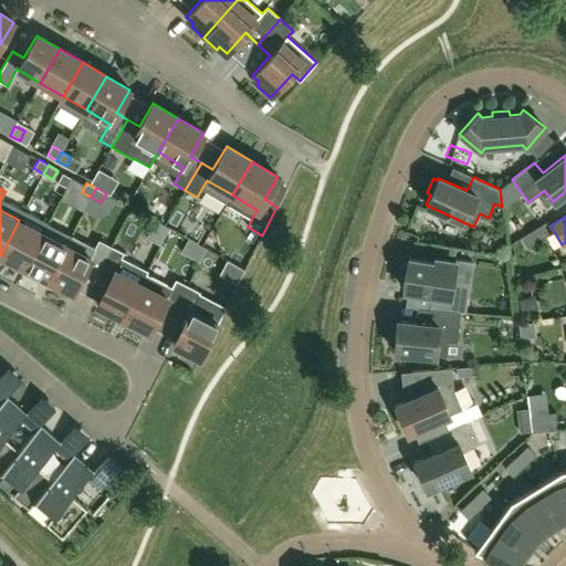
[(25,268),(43,232),(19,220),(1,255),(25,268)]
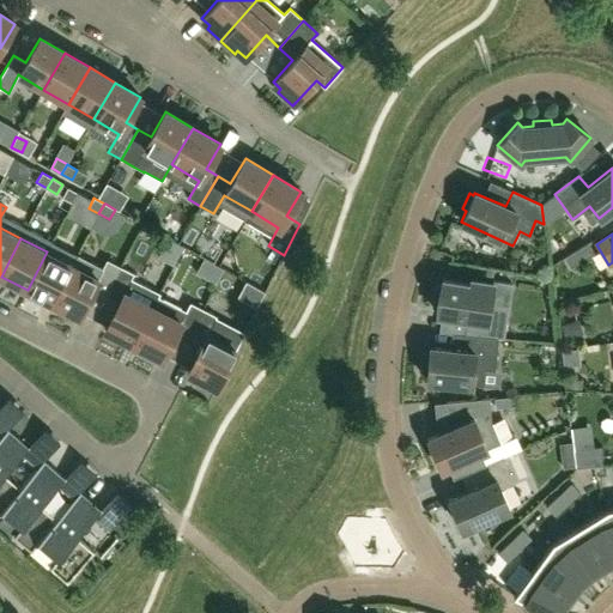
[(53,303),(72,265),(47,252),(28,290),(53,303)]
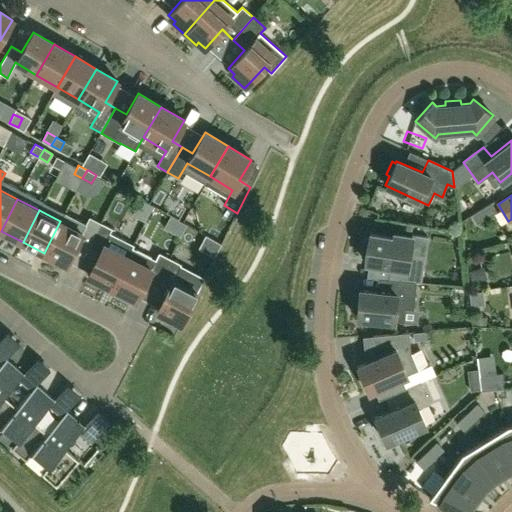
[(88,248),(101,223),(89,217),(85,224),(78,220),(74,228),(60,221),(44,253),(66,264),(77,243),(88,248)]
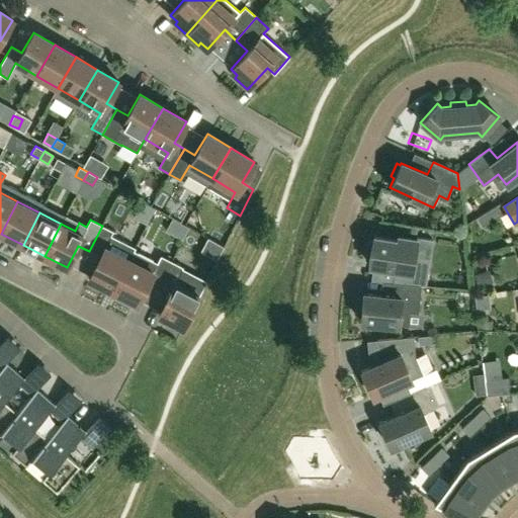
[(128,259),(131,255),(134,251),(109,239),(113,232),(102,226),(89,251),(99,257),(88,278),(112,291),(128,259)]
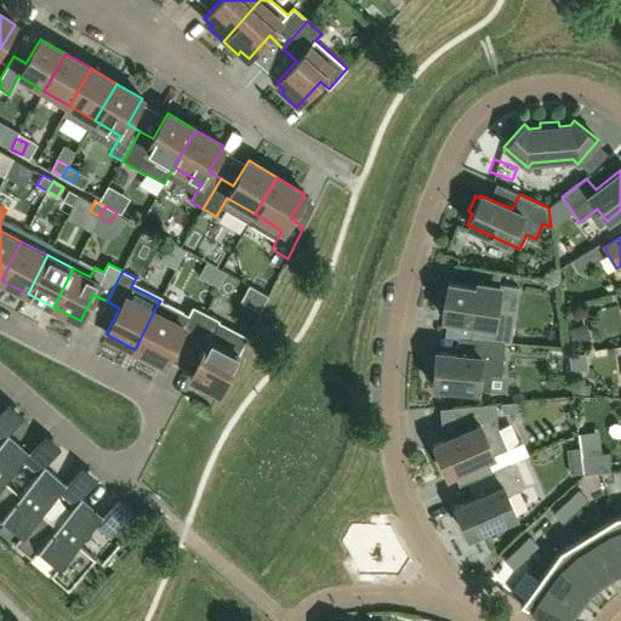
[(469,339),(471,339),(499,342),(501,325),(494,324),(499,288),(477,284),(476,289),(448,284),(448,290),(443,289),(439,312),(444,312),(443,318),(472,323),(469,339)]
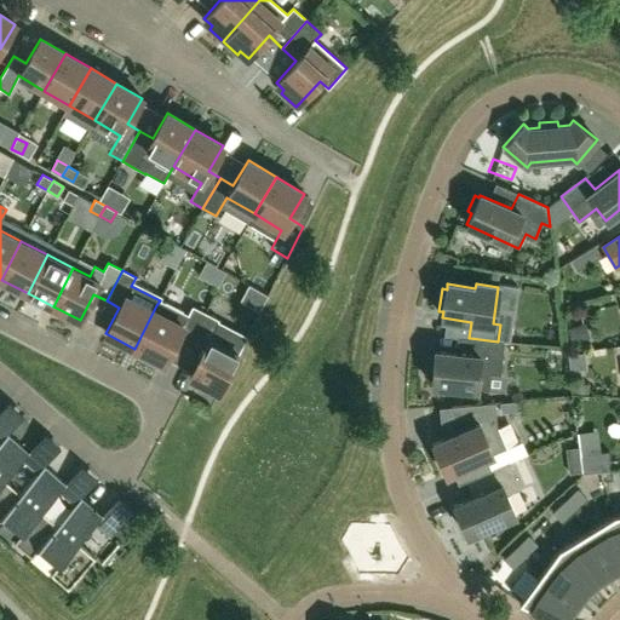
[(164,363),(177,337),(190,344),(206,313),(193,306),(185,319),(159,304),(160,300),(156,305),(154,310),(135,349),(164,363)]
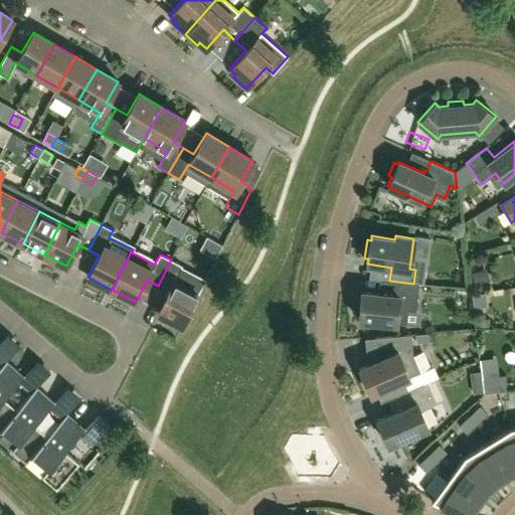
[(197,293),(203,280),(181,268),(182,266),(171,260),(158,286),(168,291),(157,313),(182,325),(198,294),(197,293)]
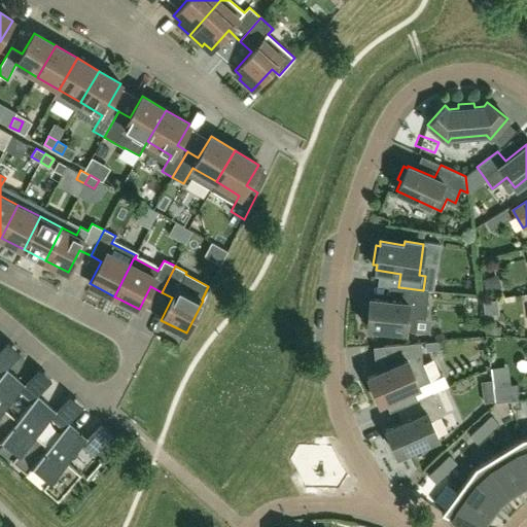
[(428,290),(423,290),(399,287),(398,302),(369,300),(366,326),(415,331),(417,318),(425,319),(428,290)]
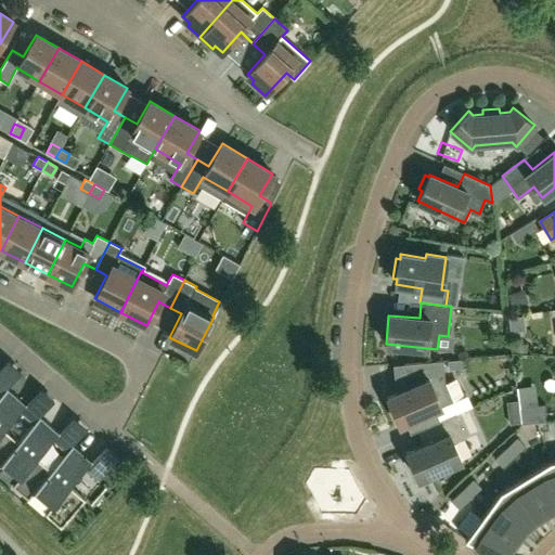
[(444,383),(442,361),(404,364),(407,389),(387,397),(398,425),(416,417),(422,429),(429,426),(440,422),(435,410),(453,401),(444,383)]
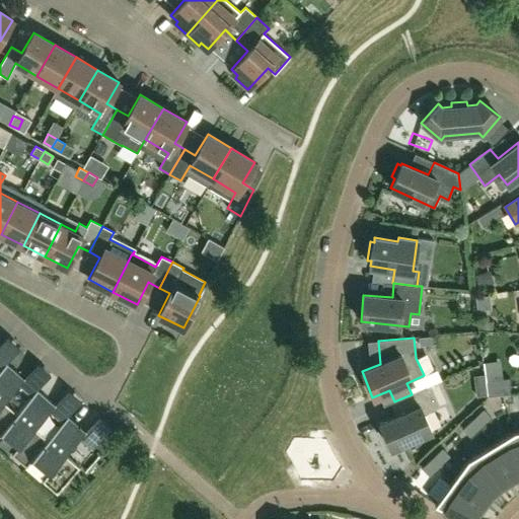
[(15,396),(7,389),(19,375),(6,364),(1,369),(0,370),(0,434),(2,432),(1,432),(17,413),(8,404),(15,396)]
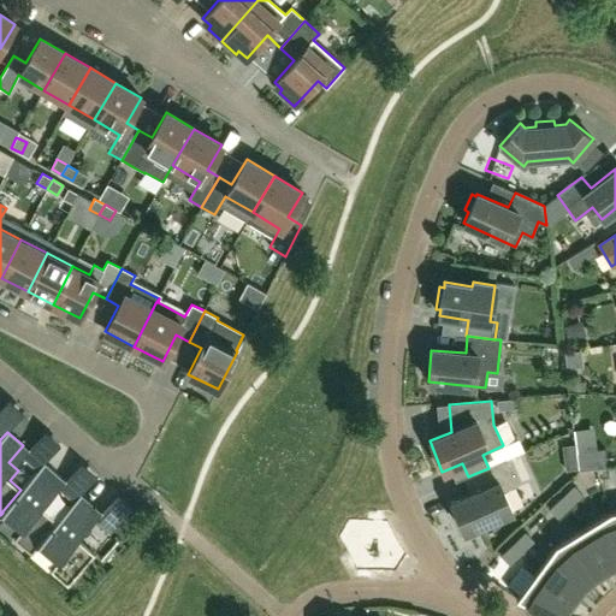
[(23,456),(39,469),(43,463),(29,450),(23,456)]
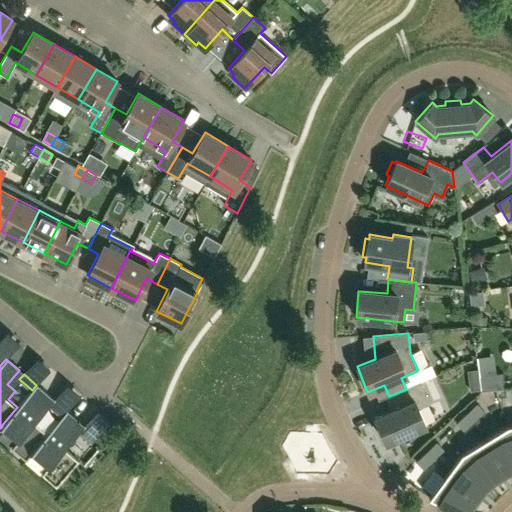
[(421,382),(406,389),(396,393),(402,406),(374,418),(385,442),(425,425),(419,409),(430,404),(421,382)]
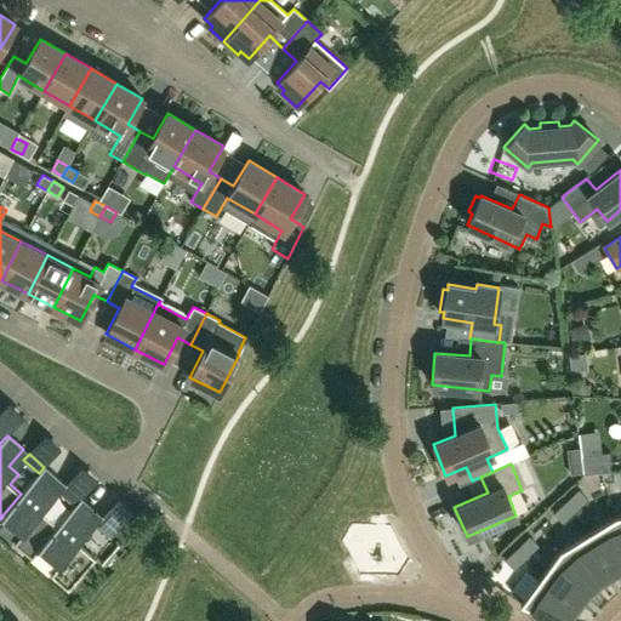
[(61,480),(44,467),(21,494),(1,517),(3,517),(21,534),(13,542),(30,558),(39,550),(38,548),(57,527),(57,525),(46,517),(55,506),(45,497),(61,480)]
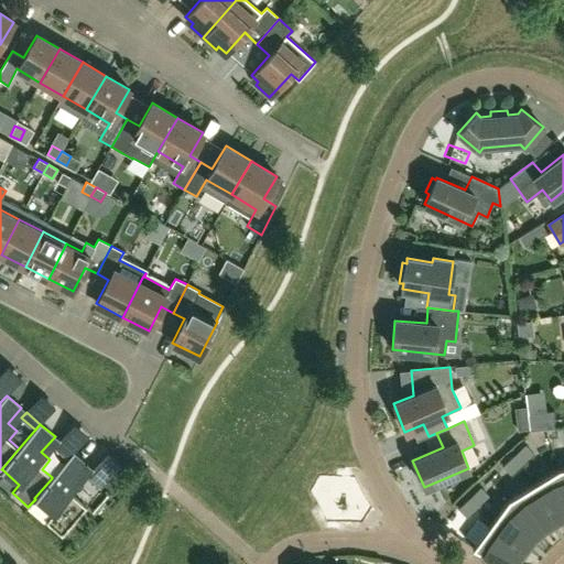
[(55,446),(68,458),(74,453),(60,441),(55,446)]
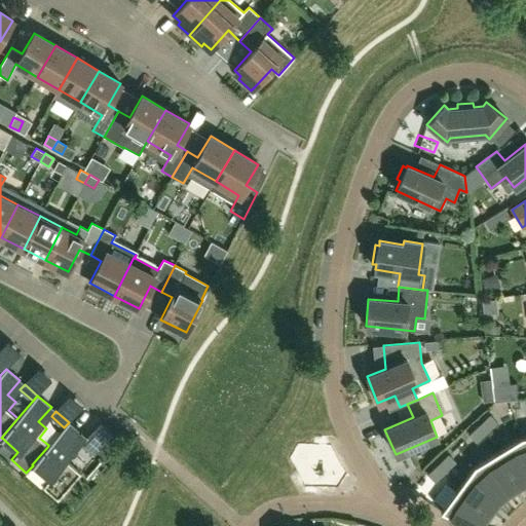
[(497,423),(490,416),(480,425),(487,434),(497,423)]
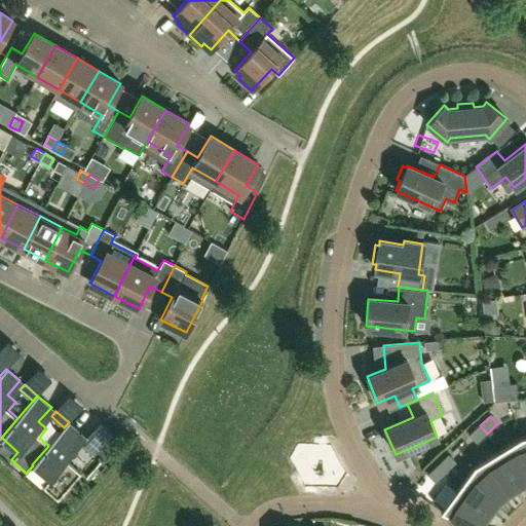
[(355,423),(358,439),(378,436),(376,420),(355,423)]
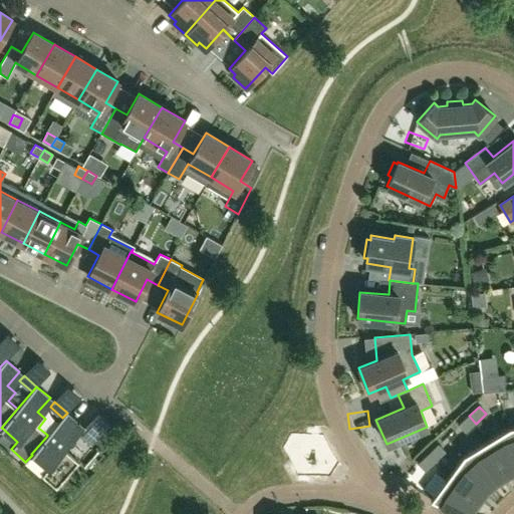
[(80,424),(67,413),(62,418),(47,435),(47,436),(31,454),(32,455),(47,469),(41,476),(56,488),(78,462),(64,451),(72,442),(68,438),(80,424)]
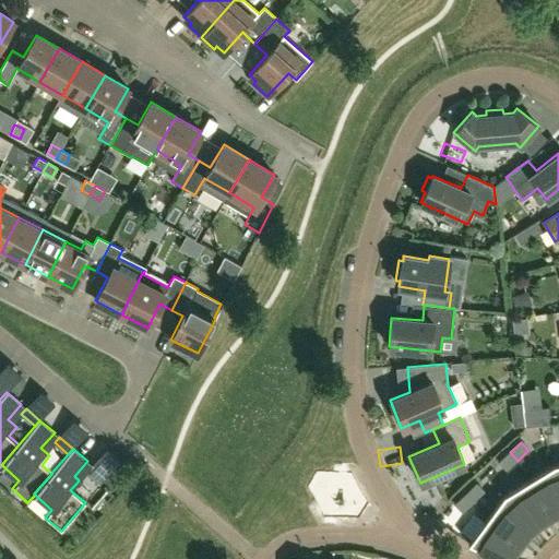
[(499,463),(506,471),(518,461),(510,452),(499,463)]
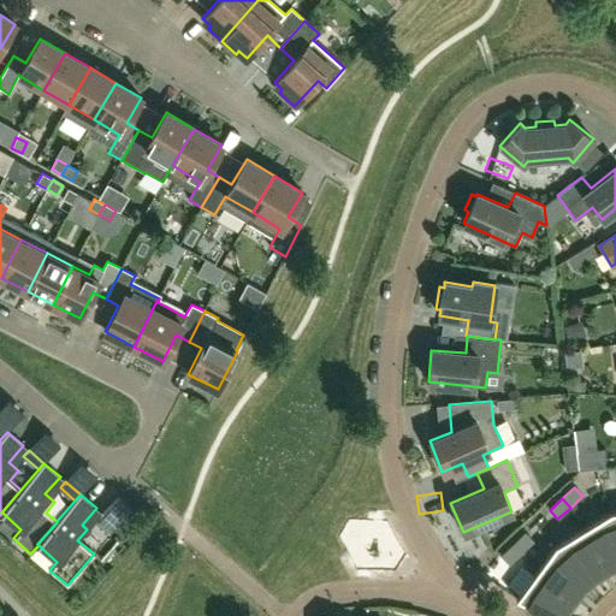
[(615,557),(615,527),(610,511),(581,528),(605,564),(615,557)]
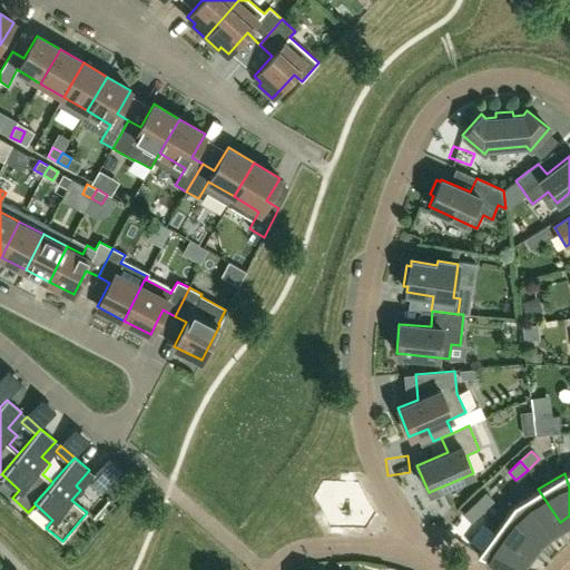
[(90,482),(104,493),(109,488),(95,475),(90,482)]
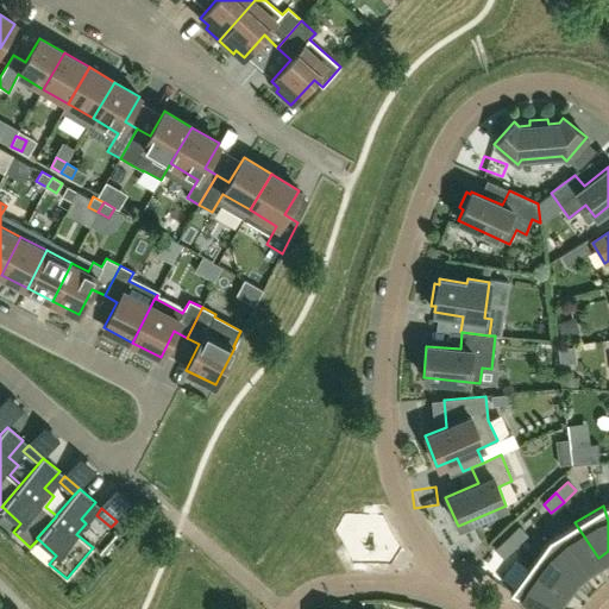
[(585,566),(598,558),(575,522),(547,538),(579,572),(585,566)]
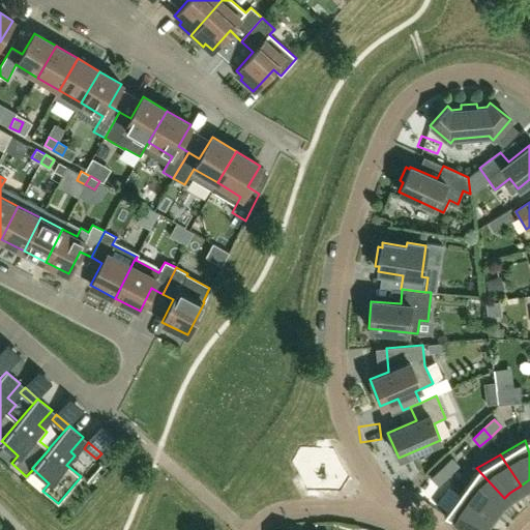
[(459,466),(452,459),(441,468),(448,476),(459,466)]
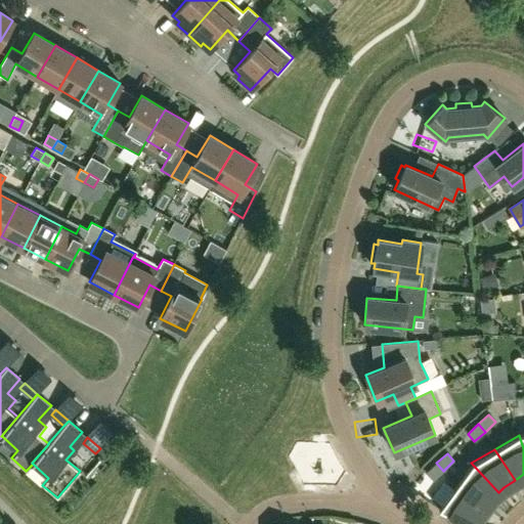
[(426,473),(433,480),(443,471),(436,463),(426,473)]
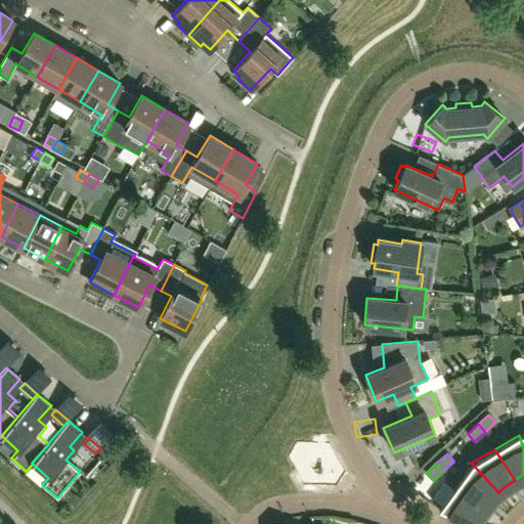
[(492,497),(498,492),(471,463),(454,486),(485,508),(492,497)]
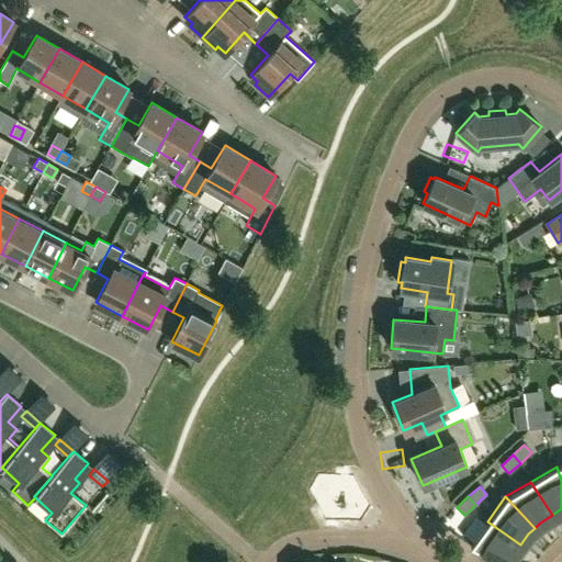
[(508,561),(512,557),(520,544),(487,521),(470,546),(503,561),(508,561)]
